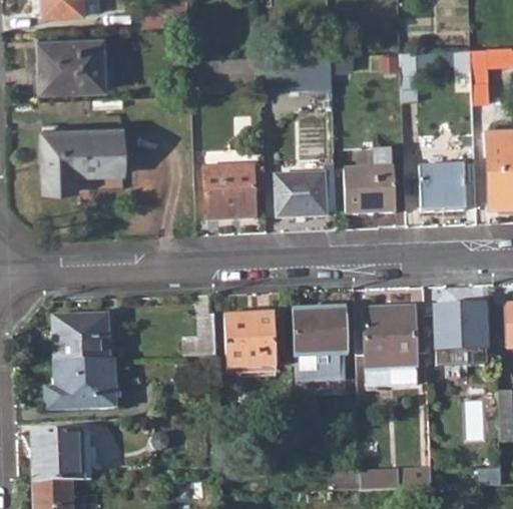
[(41,0),(43,14),(95,12),(94,0),(41,0)]
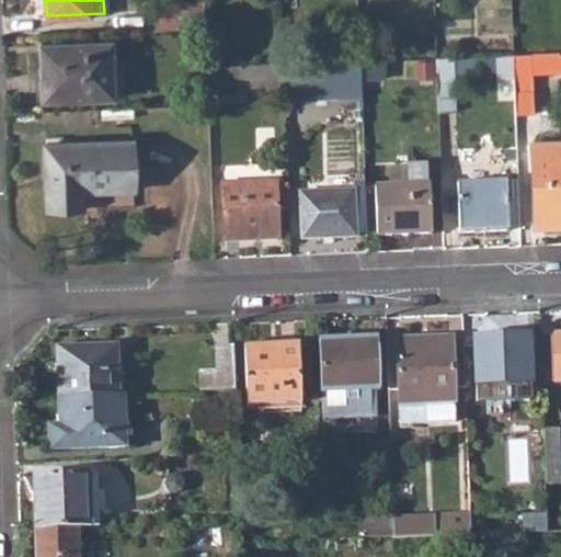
[(156,0),(157,29),(206,26),(204,0),(156,0)]
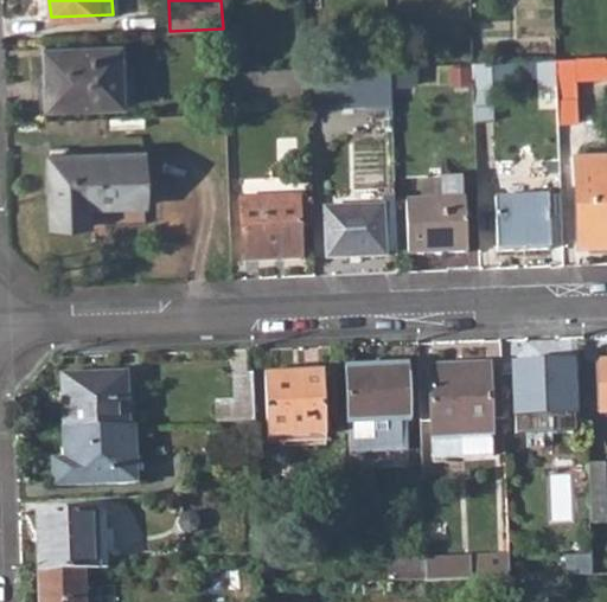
[(43,47),(44,108),(120,104),(119,45),(43,47)]
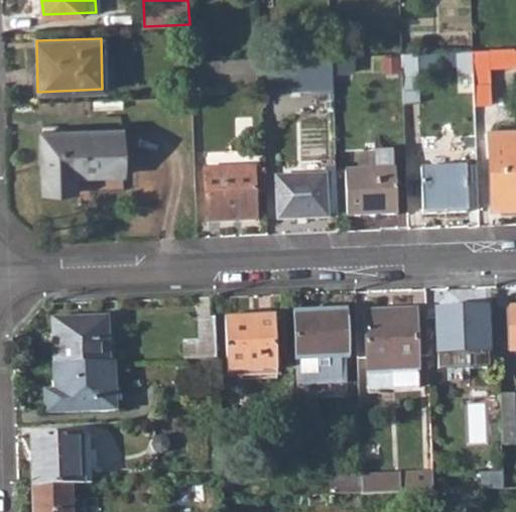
[(476,101),(490,101),(490,67),(515,66),(515,48),(474,49),(475,72),(476,101)]
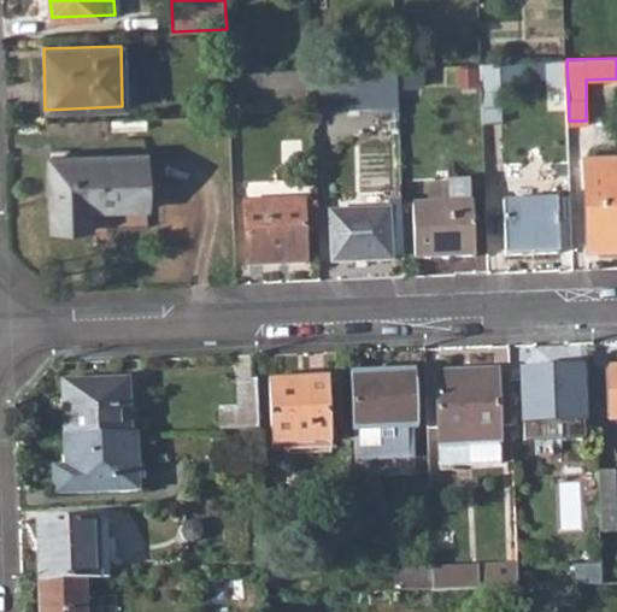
[(547,87),(568,86),(566,59),(547,60),(547,87)]
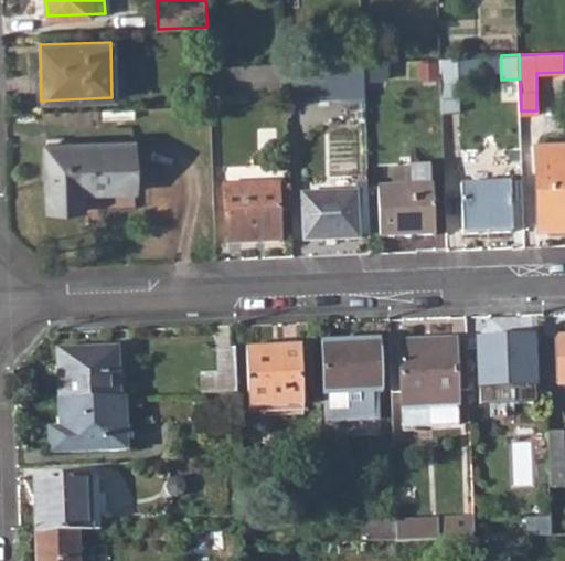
[(440,57),(443,97),(461,96),(459,56),(440,57)]
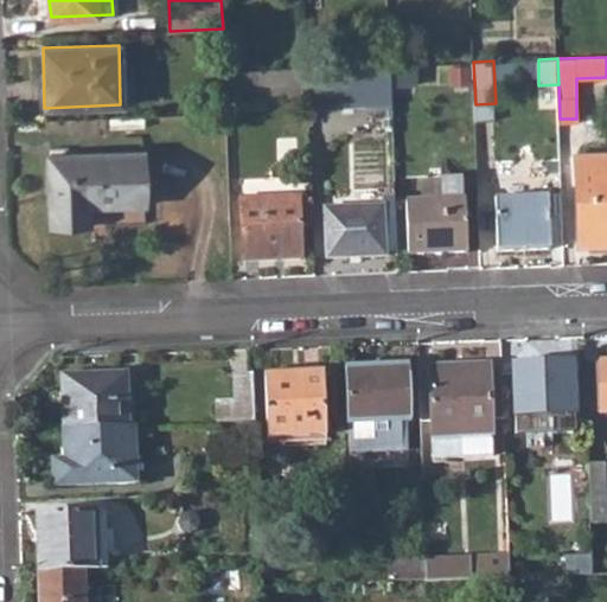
[(307,93),(308,110),(391,107),(390,65),(307,66),(307,93)]
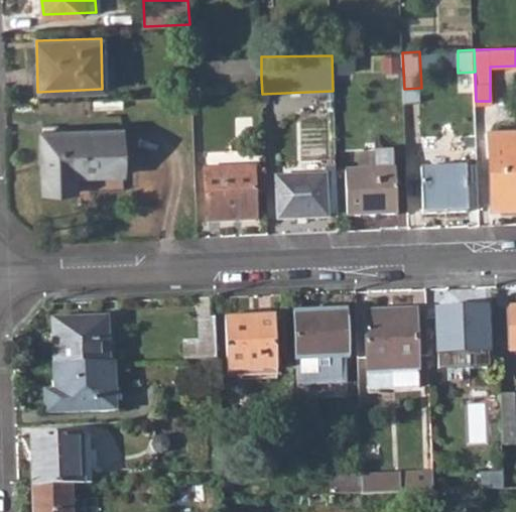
[(191,81),(261,79),(261,56),(189,59),(191,81)]
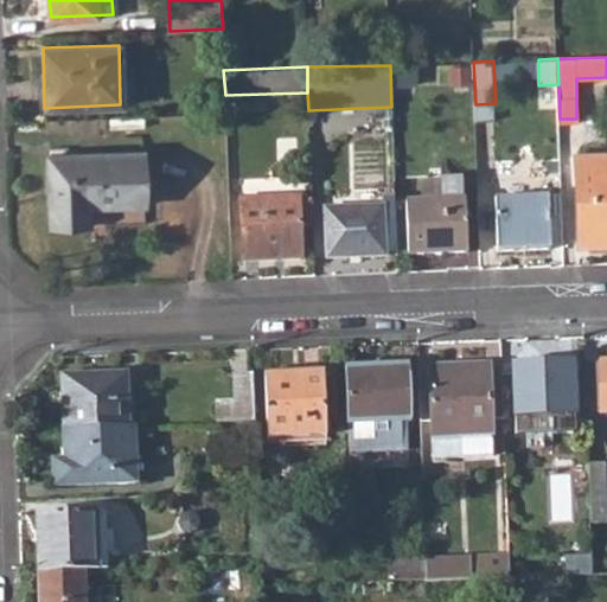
[(606,149),(576,151),(579,243),(606,242),(606,149)]
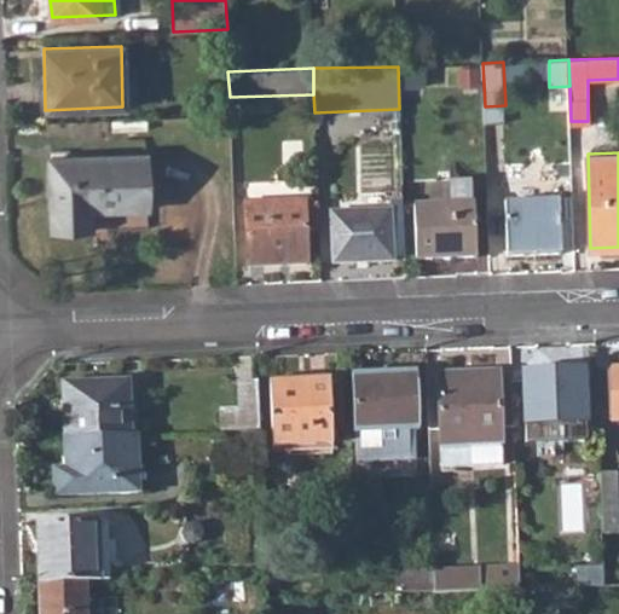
[(46,157),(47,229),(143,226),(142,154),(46,157)]
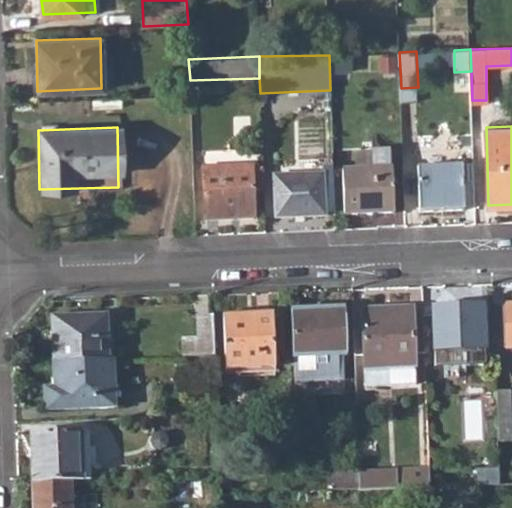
[(204,164),(206,218),(255,216),(254,188),(265,188),(264,166),(253,166),(253,162),(204,164)]
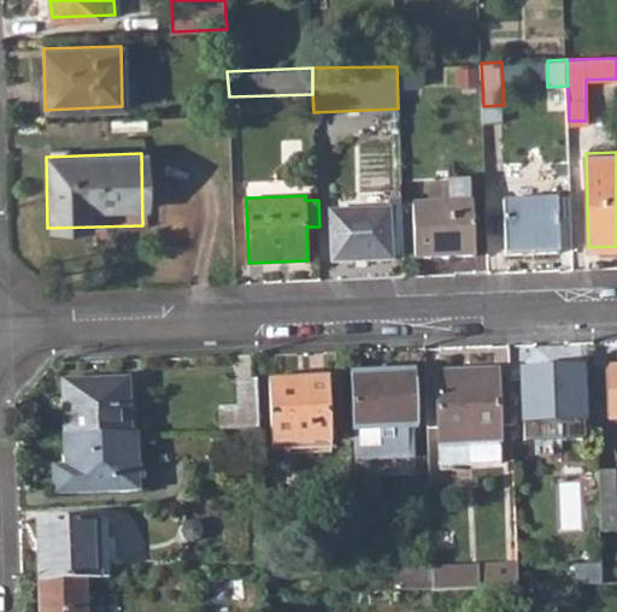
[(505,198),(507,252),(560,249),(558,196),(505,198)]
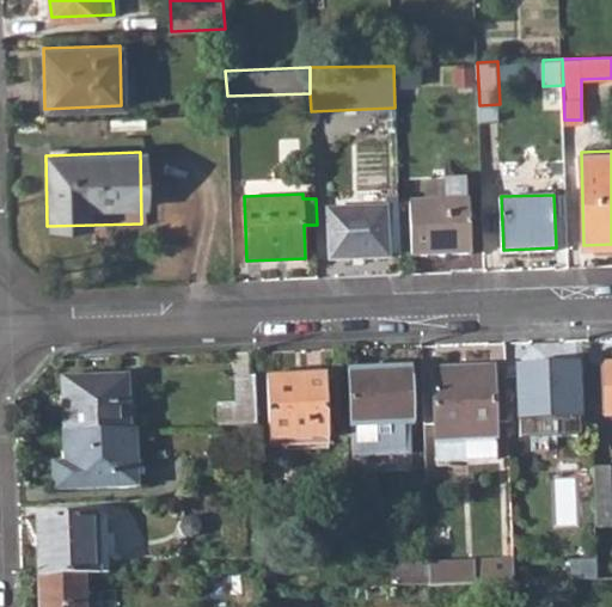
[(412,201),(415,253),(473,250),(471,198),(412,201)]
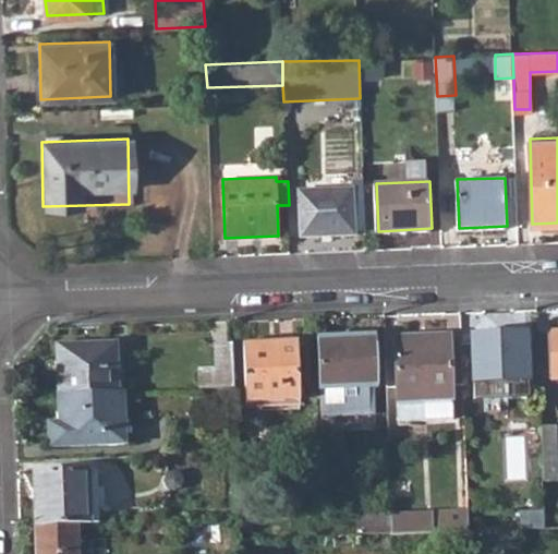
[(301,189),(302,235),(354,231),(352,187),(301,189)]
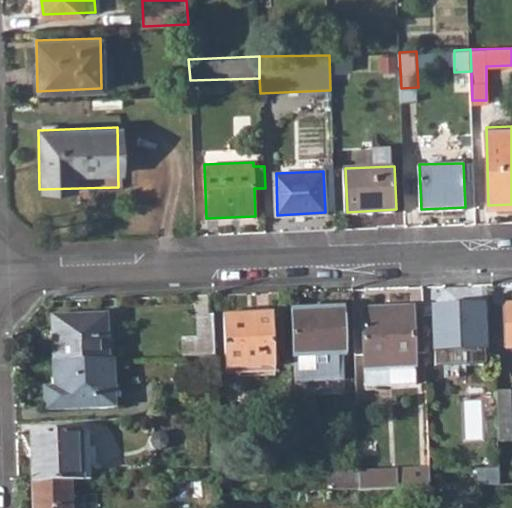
[(511,301),(502,302),(504,346),(511,345),(511,301)]
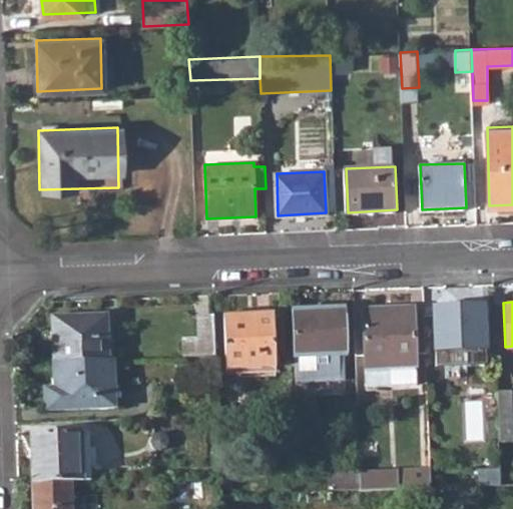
[(434,305),(435,365),(485,363),(481,304),(434,305)]
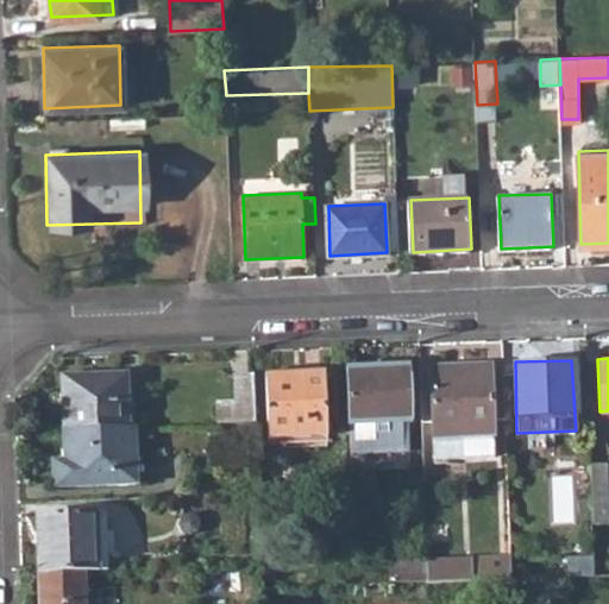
[(431,365),(432,435),(491,434),(488,363),(431,365)]
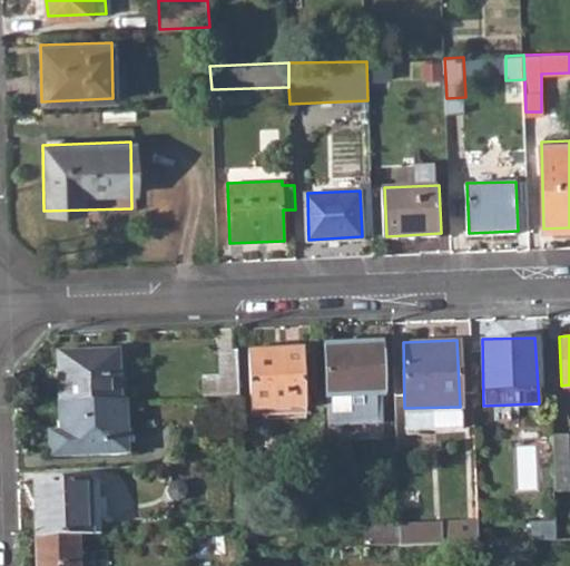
[(324,345),(325,396),(381,393),(379,343),(324,345)]
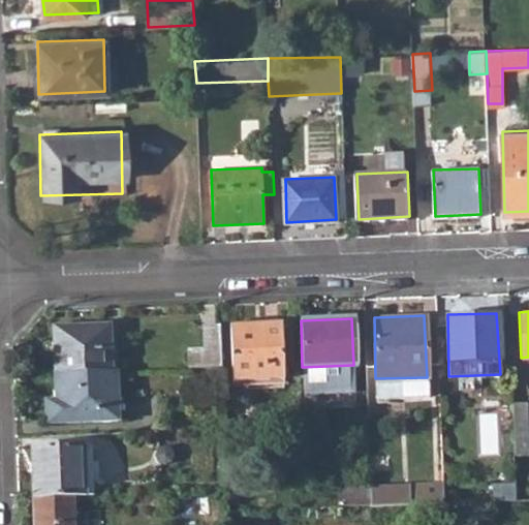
[(229,323),(231,380),(280,378),(278,321),(229,323)]
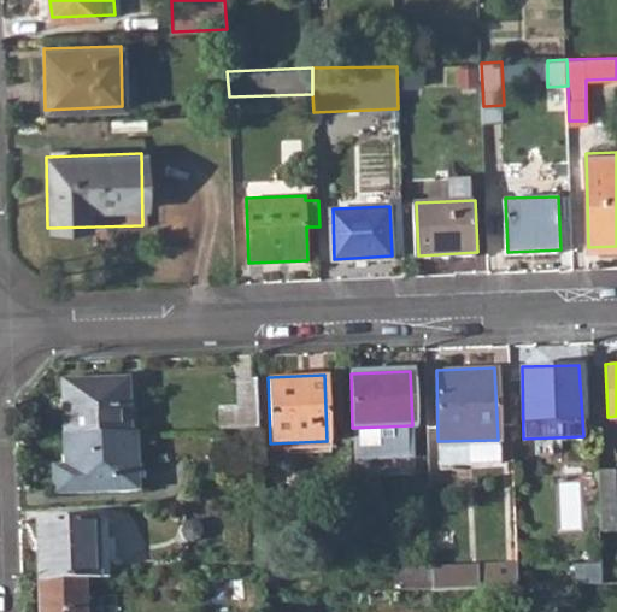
[(217,406),(219,427),(256,425),(253,377),(234,378),(234,405),(217,406)]
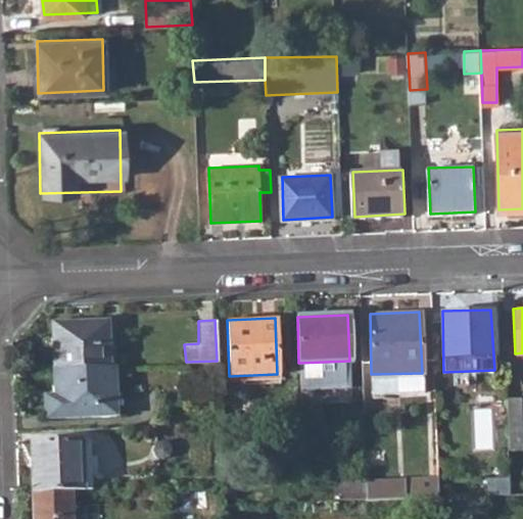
[(51,366),(107,365),(105,321),(49,323),(51,366)]
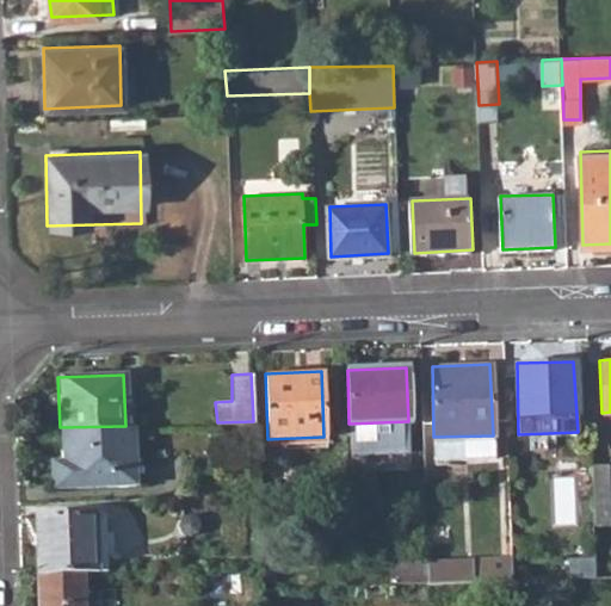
[(49,458),(50,484),(133,482),(130,426),(125,426),(60,427),(61,458),(49,458)]
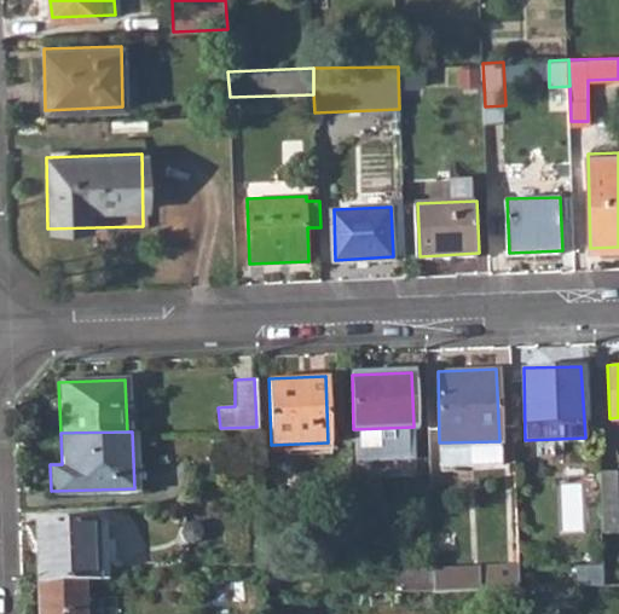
[(586,459),(585,438),(525,440),(527,462),(586,459)]
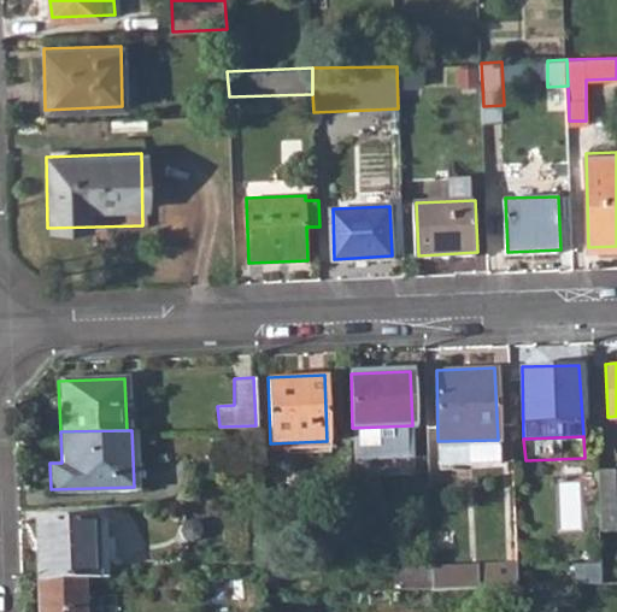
[(440,459),(499,457),(498,440),(438,441),(440,459)]
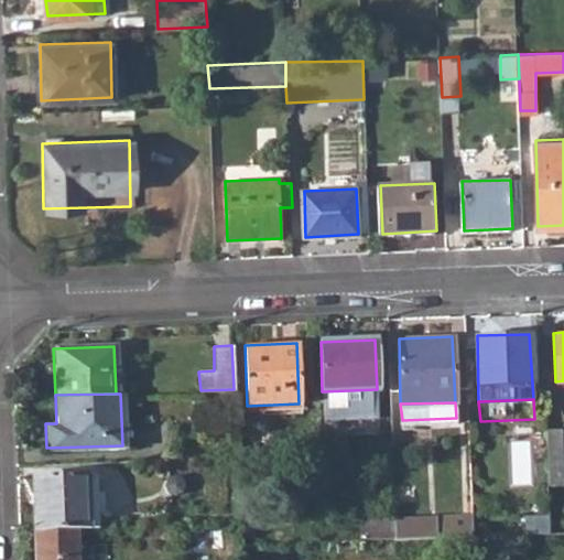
[(545,428),(548,482),(563,481),(561,427),(545,428)]
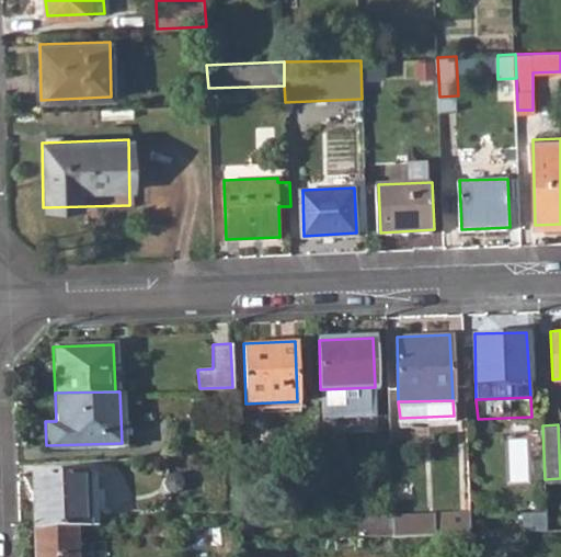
[(31,472),(33,527),(77,525),(90,524),(87,469),(31,472)]
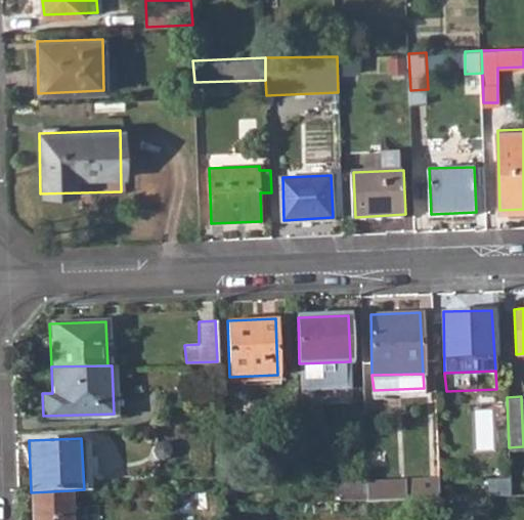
[(487,478),(488,494),(511,493),(510,477),(487,478)]
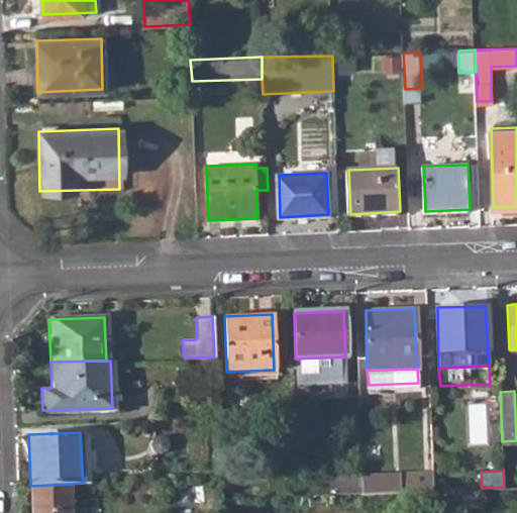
[(400,473),(401,491),(432,490),(431,472),(400,473)]
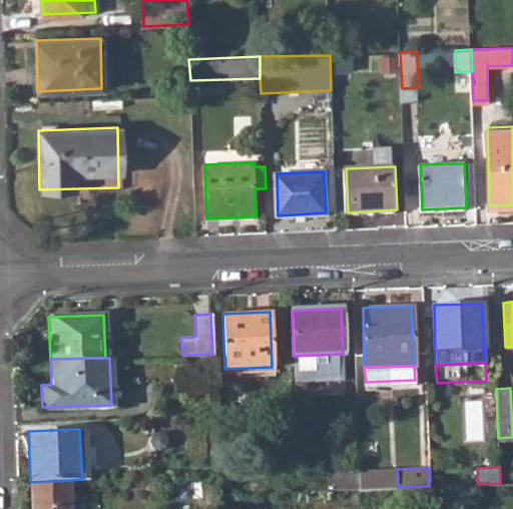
[(357,472),(358,488),(383,488),(383,471),(357,472)]
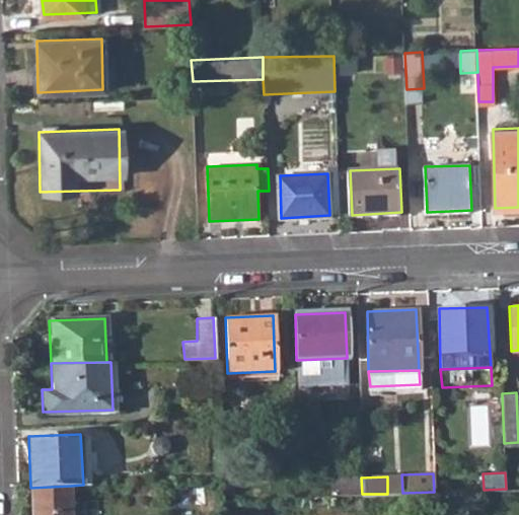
[(329,480),(329,495),(362,494),(361,477),(329,480)]
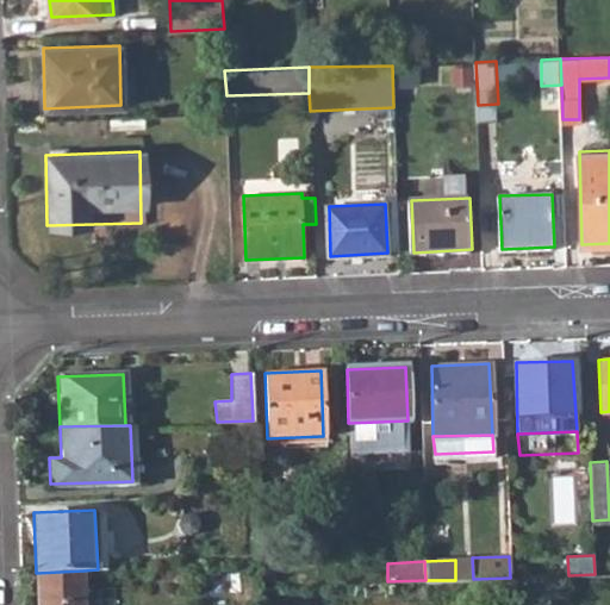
[(36,573),(37,604),(85,604),(83,571),(36,573)]
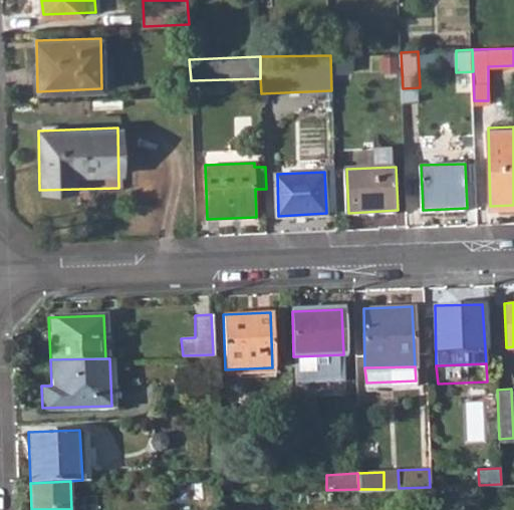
[(438,486),(439,500),(479,499),(479,485),(438,486)]
